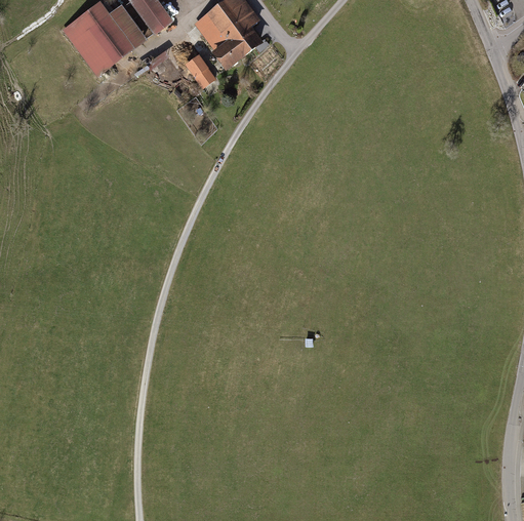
[(155,30),(171,18),(157,0),(132,0),(155,30)]
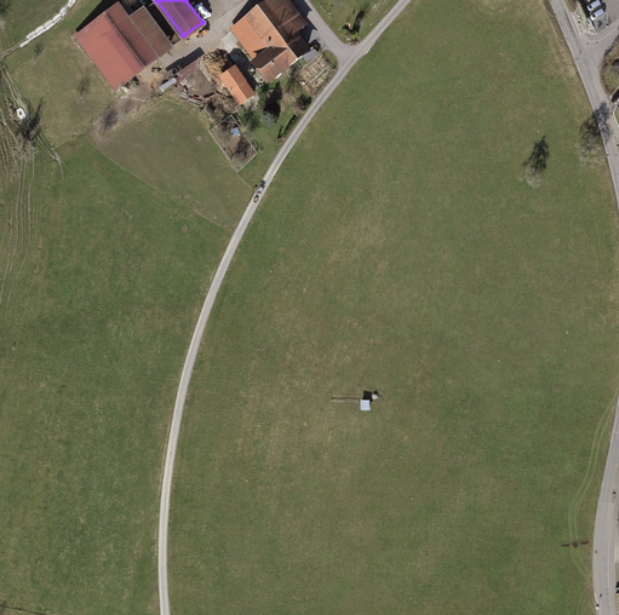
[(264,78),(308,46),(293,28),(304,21),(288,0),(265,0),(231,26),(254,57),(251,61),(264,78)]
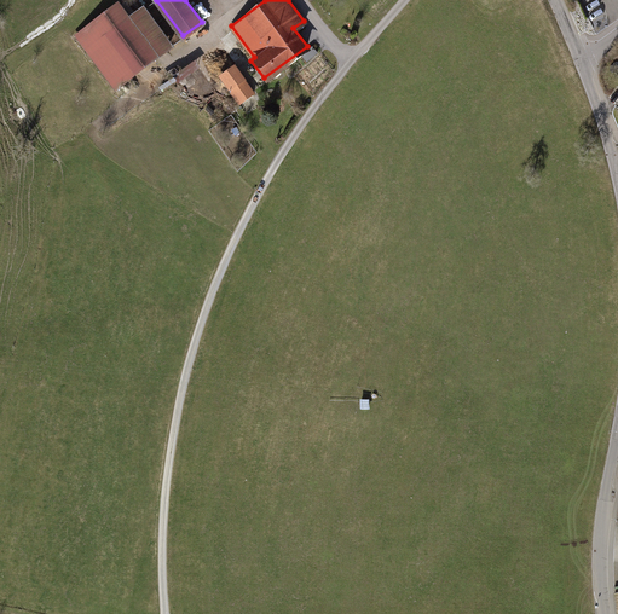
[(130,16),(117,1),(76,32),(116,85),(172,44),(144,5),(130,16)]
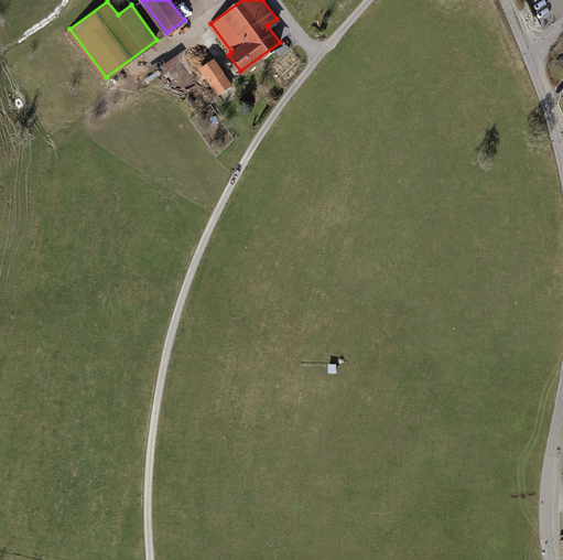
[(182,58),(177,53),(158,67),(161,73),(182,58)]
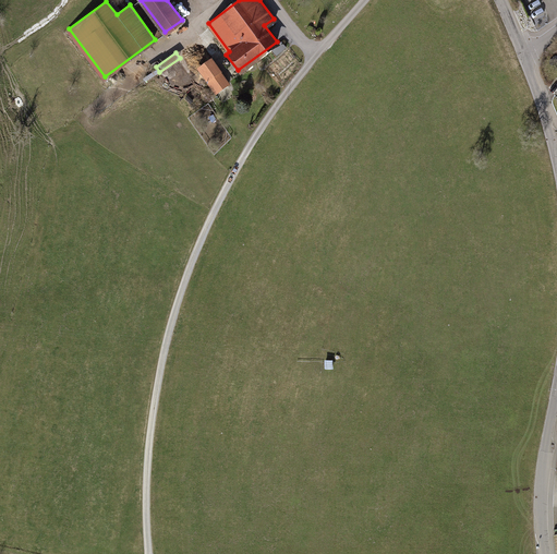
[(197,67),(215,91),(227,82),(210,58),(197,67)]
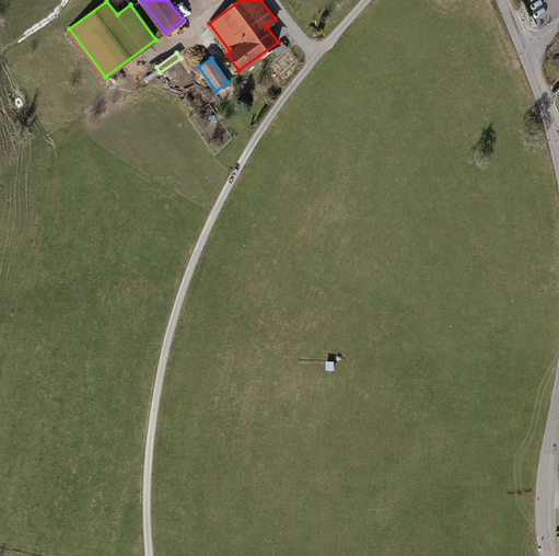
All buildings are outlined.
